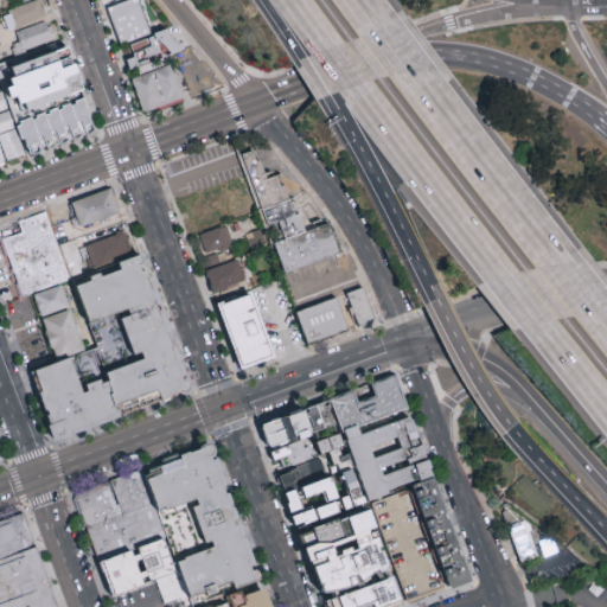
[(8,31),(45,17),(38,0),(34,0),(2,13),(8,31)]
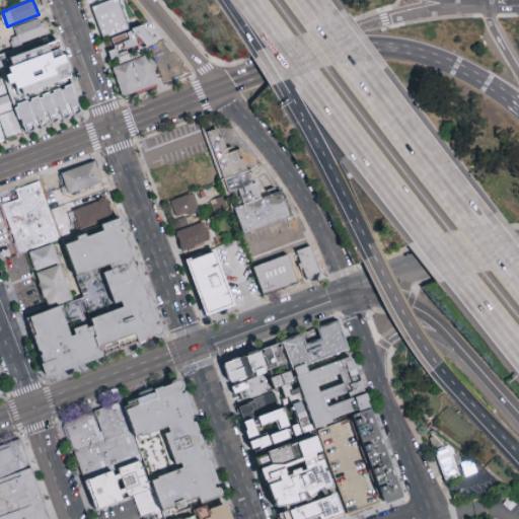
[(121,0),(130,28),(102,36),(92,5),(107,0),(121,0)]
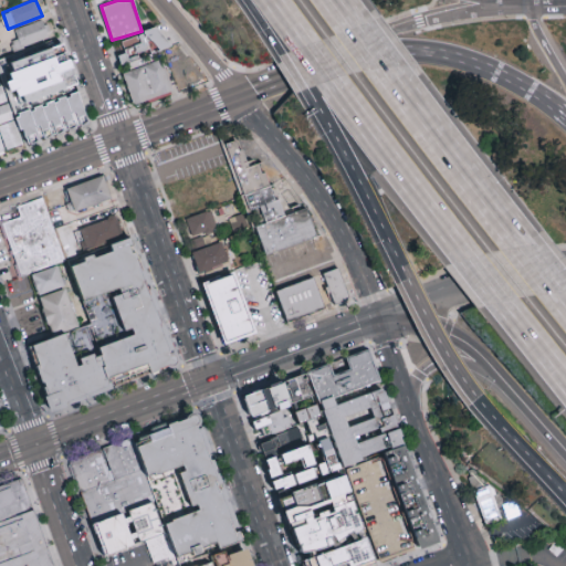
[(9,42),(12,52),(51,35),(43,18),(13,30),(18,39),(9,42)]
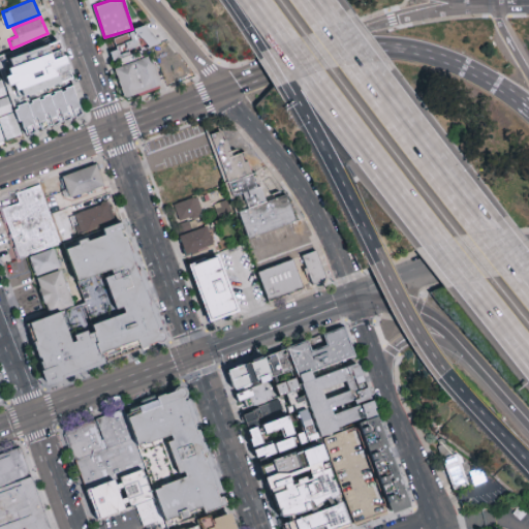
[(109,51),(112,61),(160,43),(143,26),(113,37),(117,48),(109,51)]
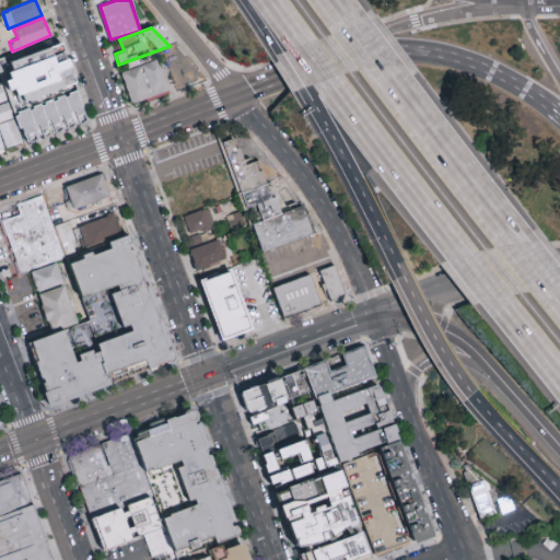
[(0,58),(0,61),(4,74),(56,56),(50,41),(0,58)]
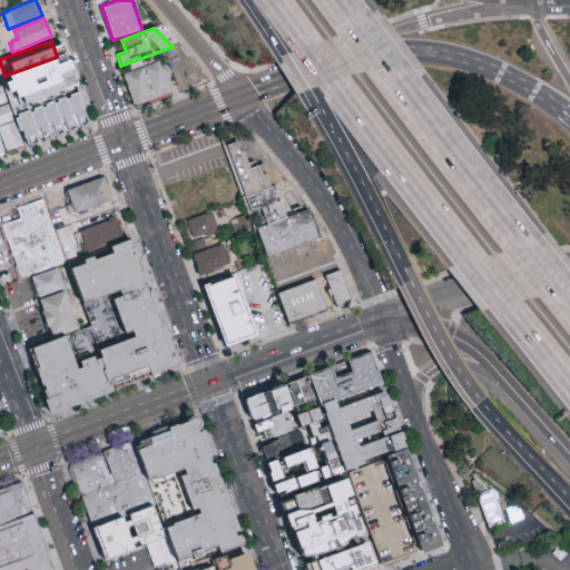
[(123,74),(133,106),(174,92),(163,60),(123,74)]
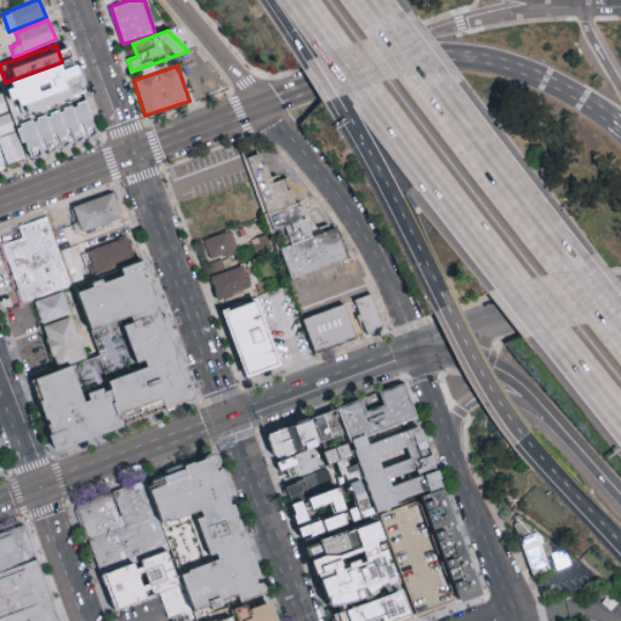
[(27,83),(34,106),(75,92),(67,68),(27,83)]
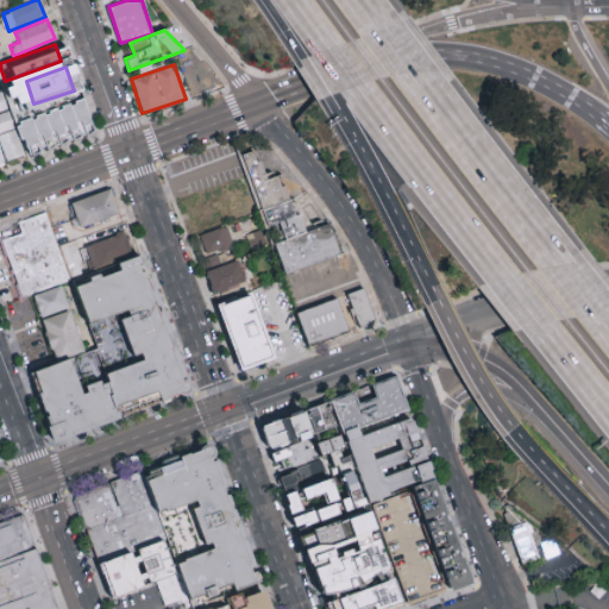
[(94,136),(82,99),(16,120),(27,157),(94,136)]
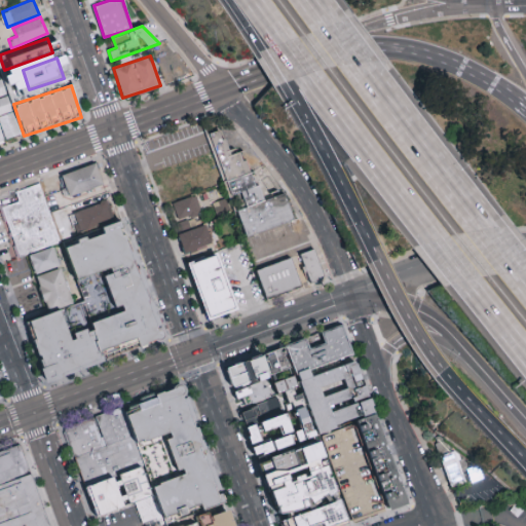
[(0,143),(4,142),(3,140),(20,136),(8,98),(0,100),(0,143)]
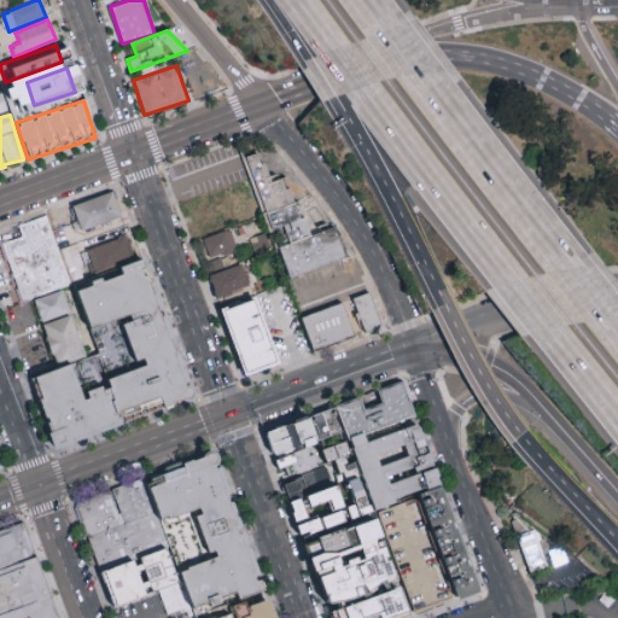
[(261,161),(264,169),(268,167),(274,187),(285,184),(289,194),(293,193),(299,209),(266,221),(249,162),(251,161),(260,158),(261,161)]
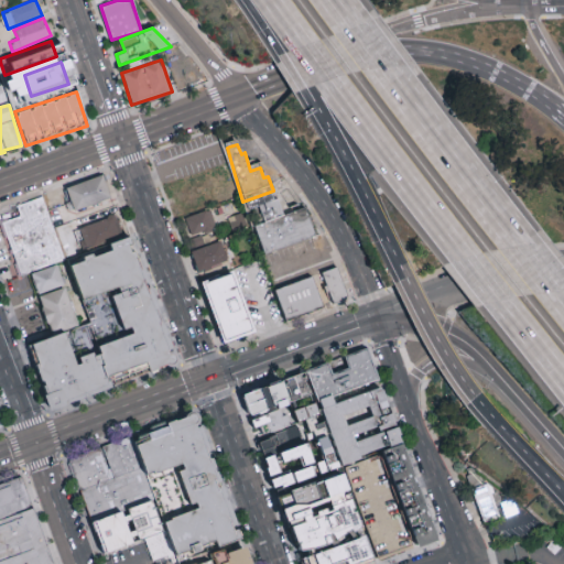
[(110,198),(102,175),(65,188),(73,212),(110,198)]
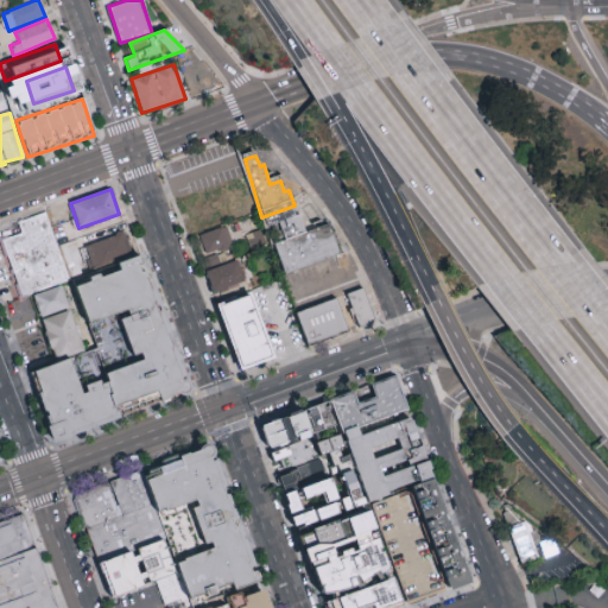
[(225,219),(216,192),(192,200),(200,227),(225,219)]
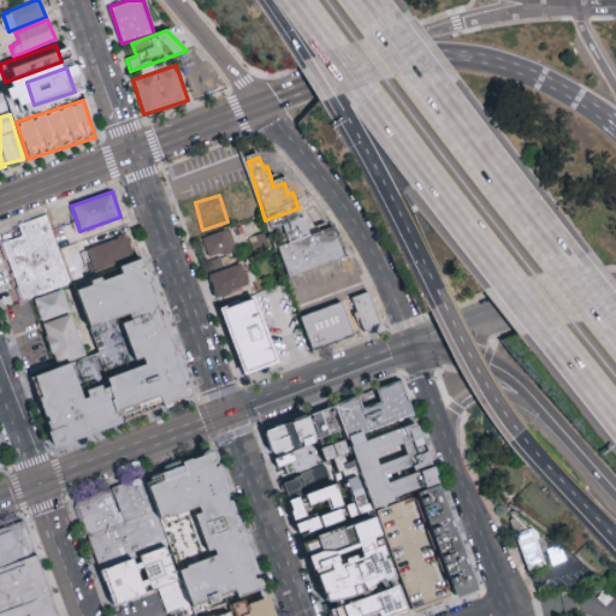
[(71,282),(19,301),(0,247),(0,243),(19,236),(15,224),(46,213),(71,282)]
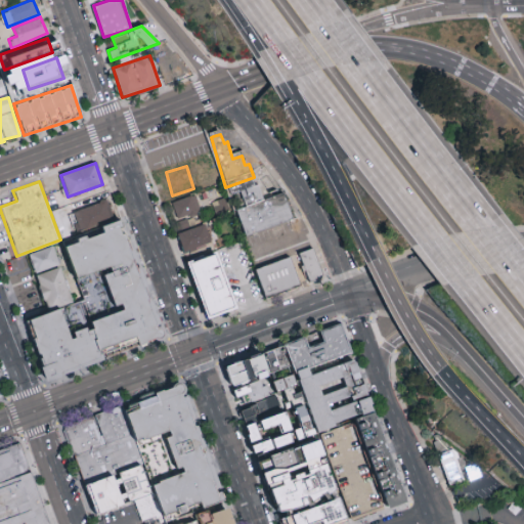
[(194,195),(171,203),(177,220),(201,213),(194,195)]
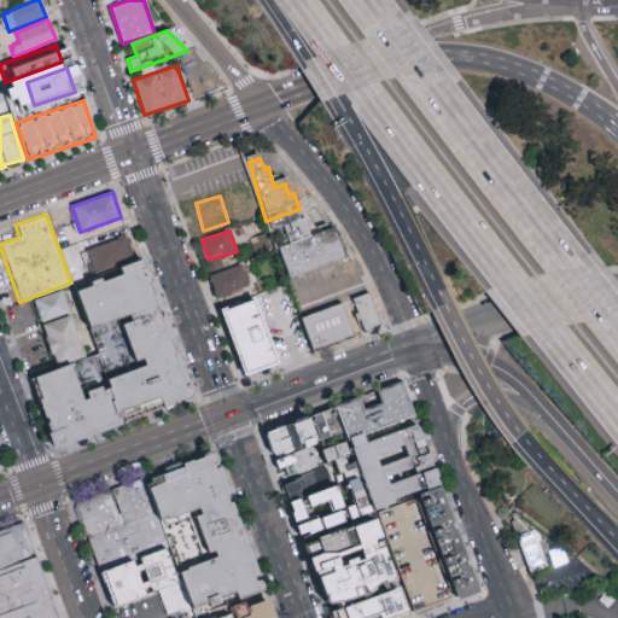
[(257,254),(272,245),(264,231),(250,239),(257,254)]
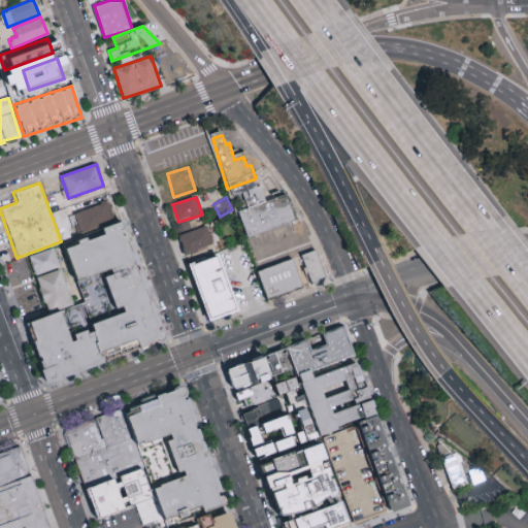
[(113,221),(106,201),(70,213),(77,233),(113,221)]
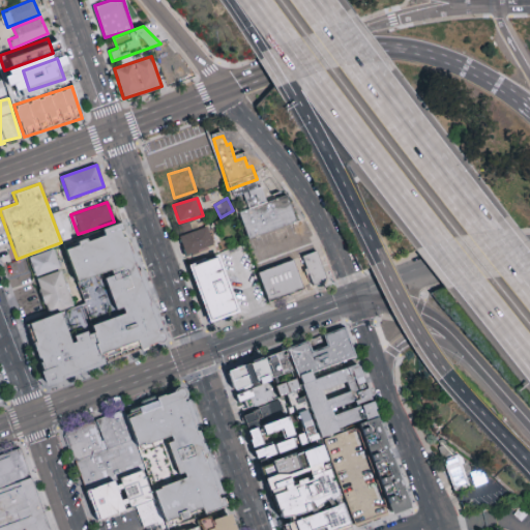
[(64,246),(86,238),(87,244),(104,238),(101,231),(123,223),(167,344),(141,353),(138,350),(102,362),(105,367),(50,387),(28,326),(59,315),(70,345),(76,343),(72,335),(84,331),(87,335),(93,333),(90,325),(94,324),(89,312),(102,306),(99,297),(89,301),(83,285),(78,285),(64,246)]
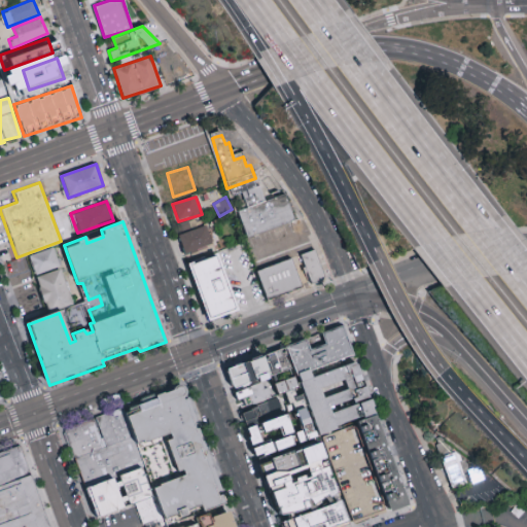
[(84,238),(105,231),(103,223),(82,231),(84,238)]
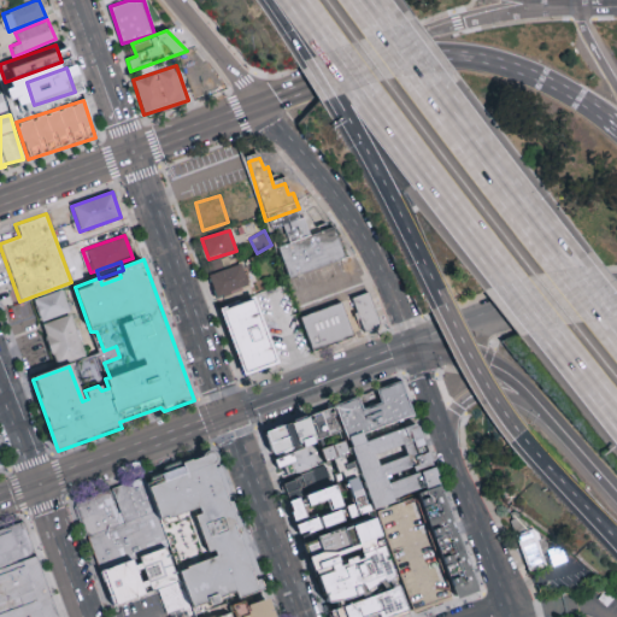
[(207,276),(216,298),(248,287),(240,264),(207,276)]
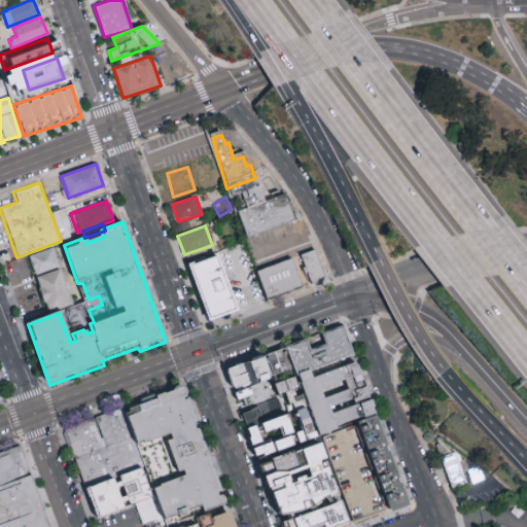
[(28,256),(46,310),(70,302),(51,248),(28,256)]
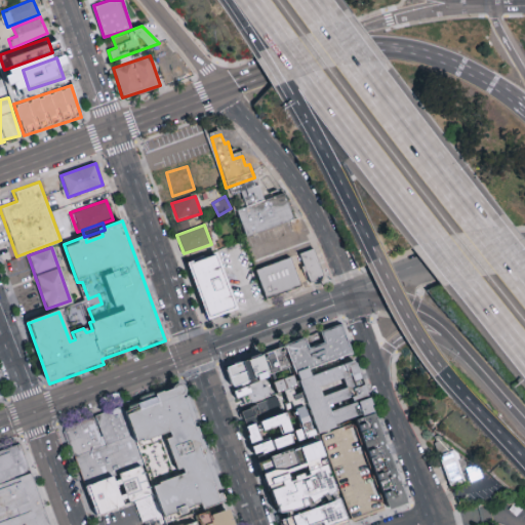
[(296,255),(309,284),(324,278),(313,248),(296,255)]
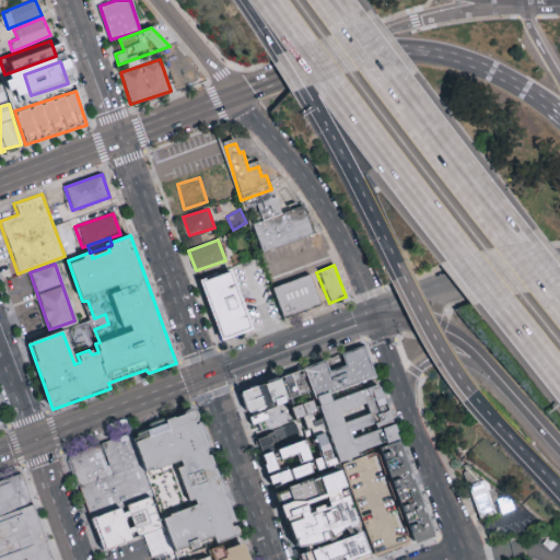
[(218,340),(251,331),(232,269),(200,278),(218,340)]
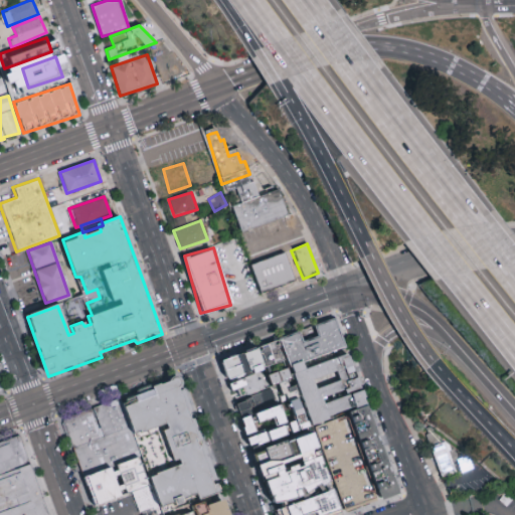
[(259,294),(294,282),(285,252),(249,264),(259,294)]
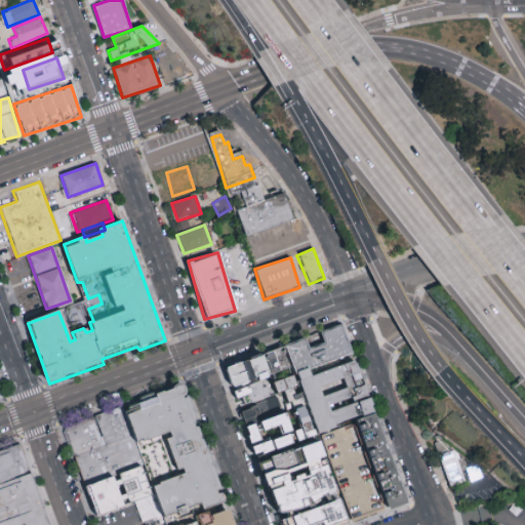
[(293,340),(306,335),(311,347),(326,341),(321,330),(342,322),(353,352),(296,372),(286,344),(293,340)]
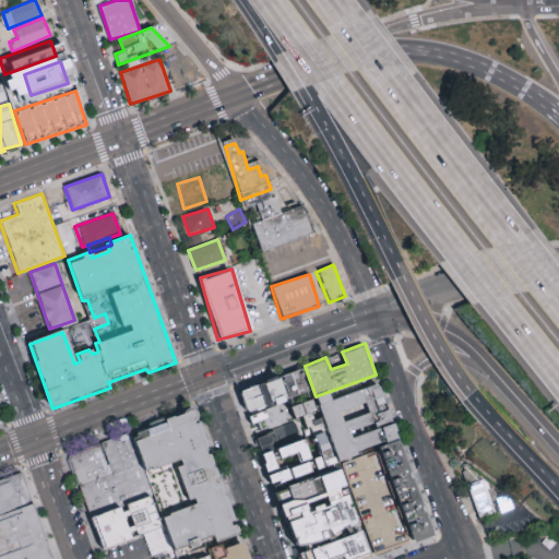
[(381,450),(411,540),(430,534),(381,382),(333,400),(331,392),(316,396),(302,367),(241,390),(249,414),(309,394),(318,419),(307,423),(318,459),(310,461),(304,442),(275,451),(271,437),(254,442),(266,478),(268,478),(270,486),(381,450)]
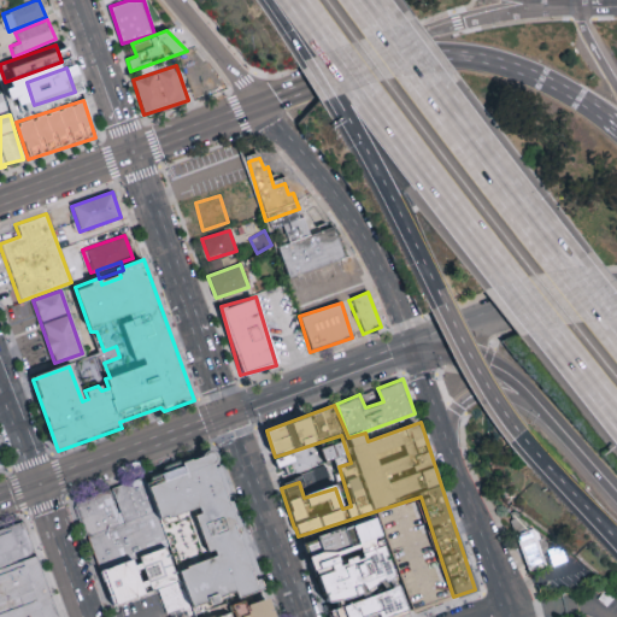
[(323,462),(347,454),(342,441),(319,448),(323,462)]
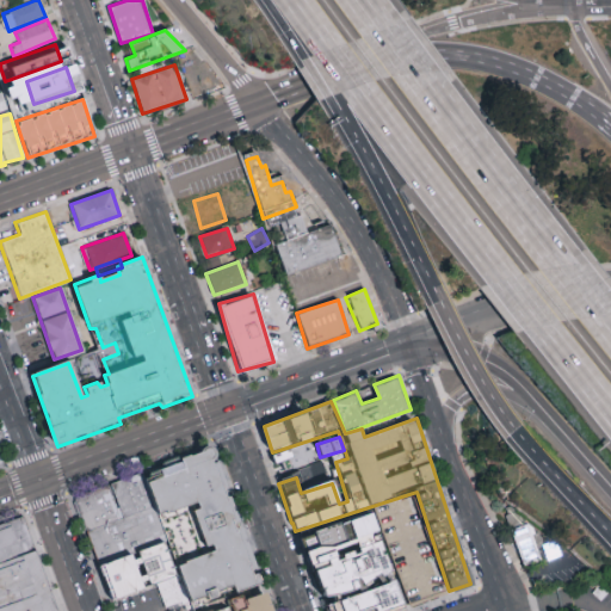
[(271,455),(275,466),(288,461),(291,469),(314,461),(307,443),(271,455)]
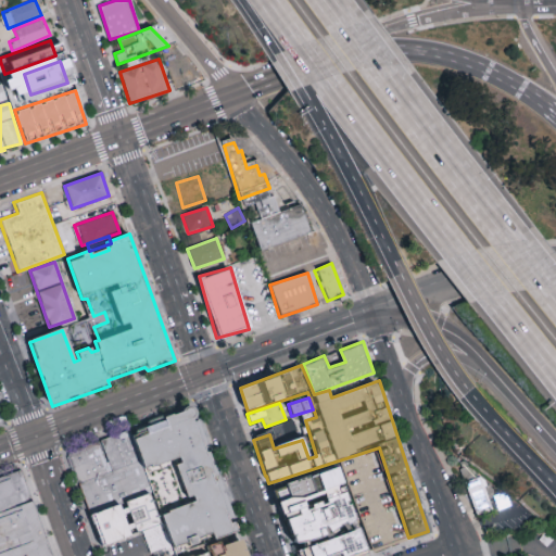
[(177,553),(167,526),(155,494),(144,464),(134,432),(197,411),(239,531),(219,538),(217,533),(203,539),(204,543),(177,553)]
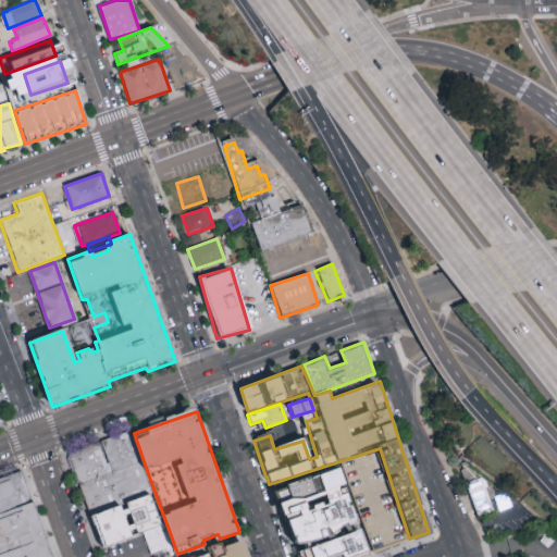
[(260,447),(300,437),(297,422),(257,433),(260,447)]
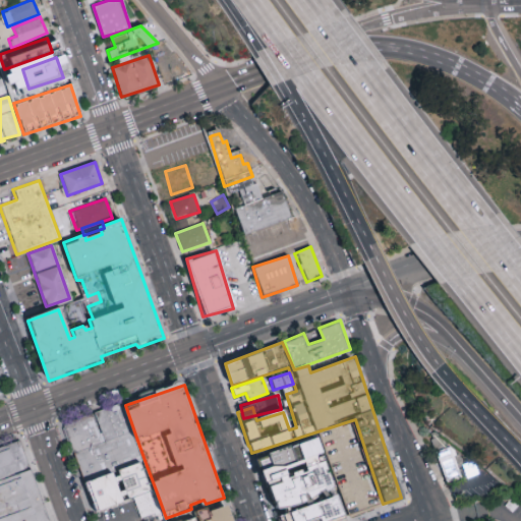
[(75,456),(65,426),(125,405),(135,435),(75,456)]
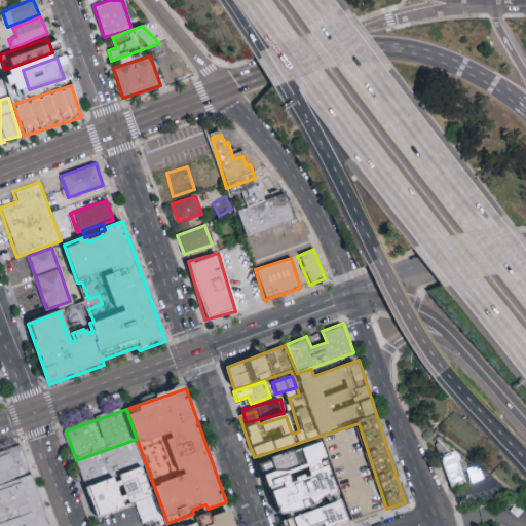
[(147,467),(87,489),(76,460),(137,439),(147,467)]
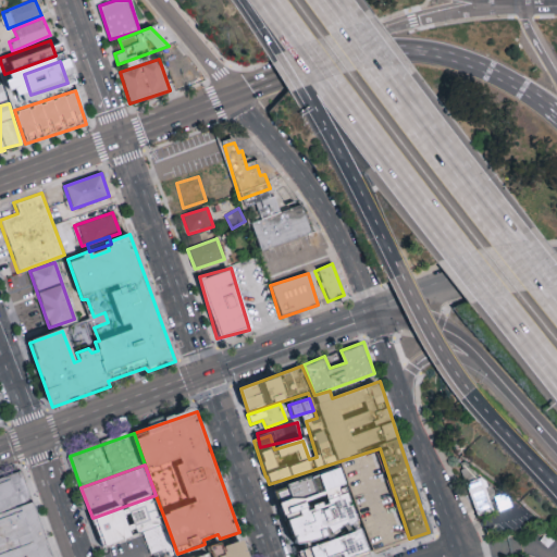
[(33,502),(0,514),(0,478),(21,470),(33,502)]
